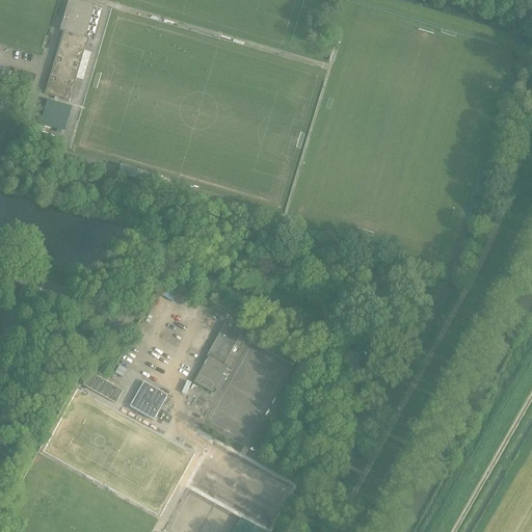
[(94,7),(70,0),(69,0),(60,31),(63,32),(45,95),(69,102),(86,45),(81,44),(83,37),(84,37),(94,7)]
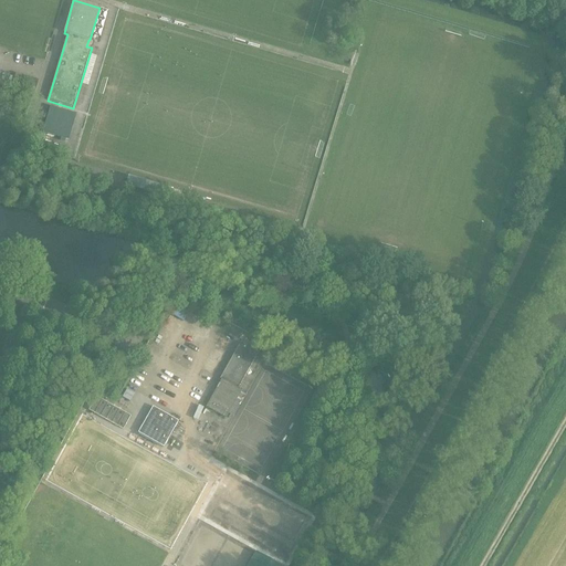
[(359,55),(355,54),(354,53),(350,64),(356,66),(359,55)]
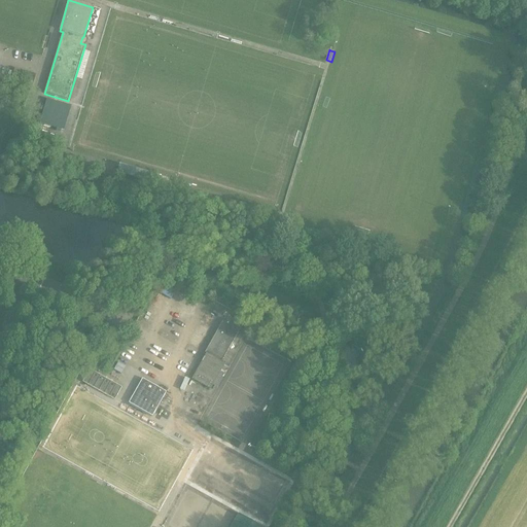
[(36,75),(20,70),(16,80),(33,85),(36,75)]
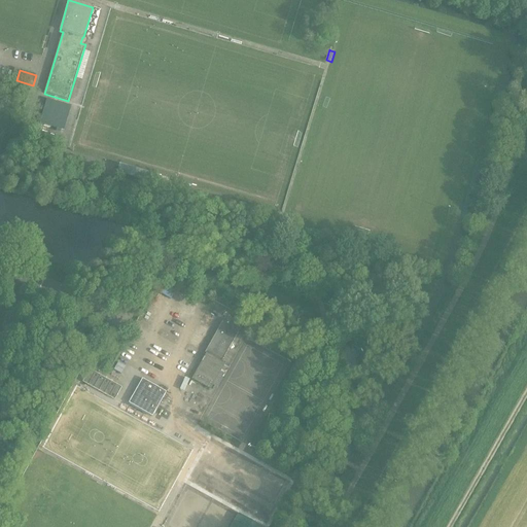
[(47,100),(40,124),(64,131),(71,107),(47,100)]
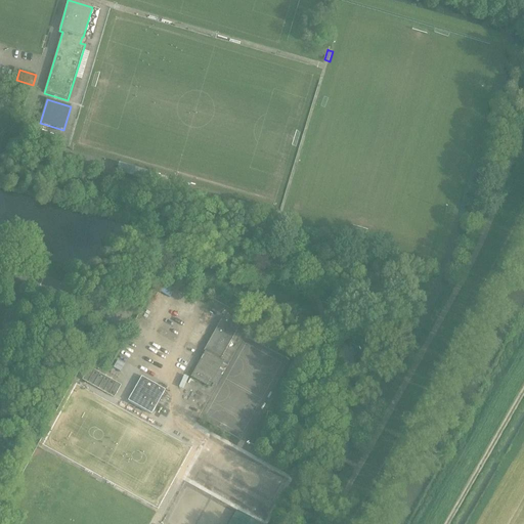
[(206,352),(191,378),(210,387),(223,362),(220,360),(242,323),(225,313),(204,351),(206,352)]
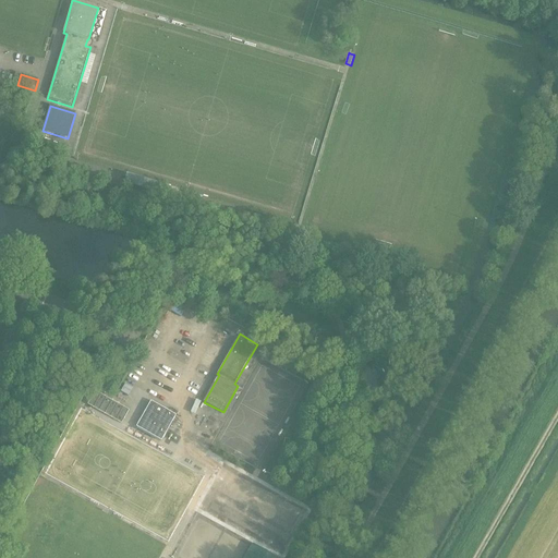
[(122,424),(129,411),(95,391),(87,404),(122,424)]
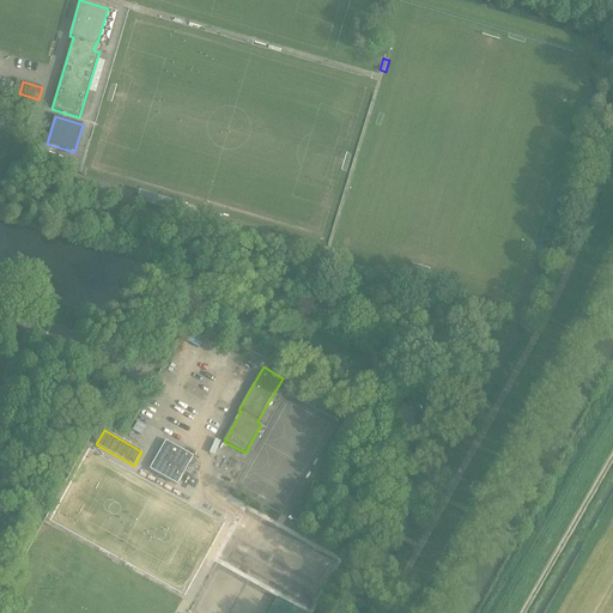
[(194,456),(165,441),(150,469),(177,485),(194,456)]
